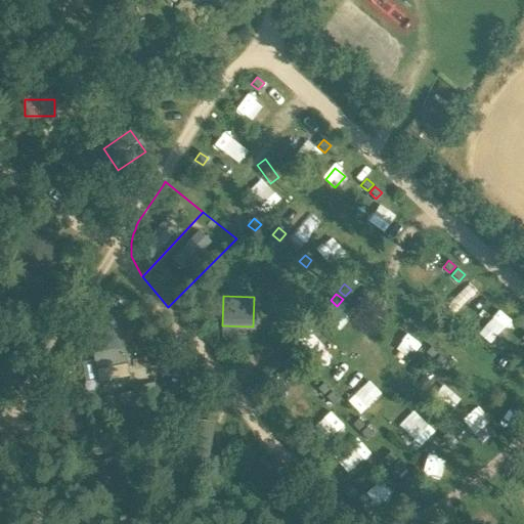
[(96,367),(105,365),(125,361),(117,321),(88,326),(96,367)]
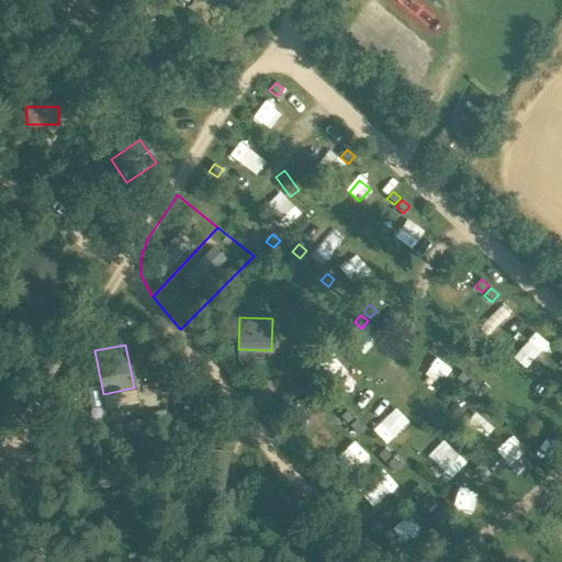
[(457,379),(463,385),(470,379),(463,372),(457,379)]
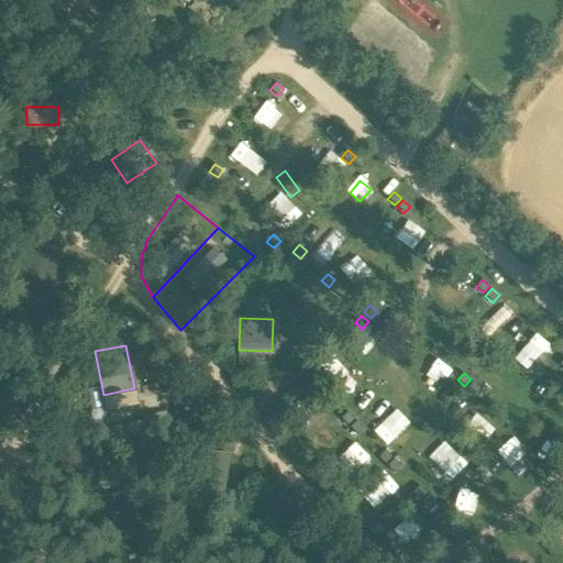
[(315,377),(307,384),(315,392),(321,384),(315,377)]
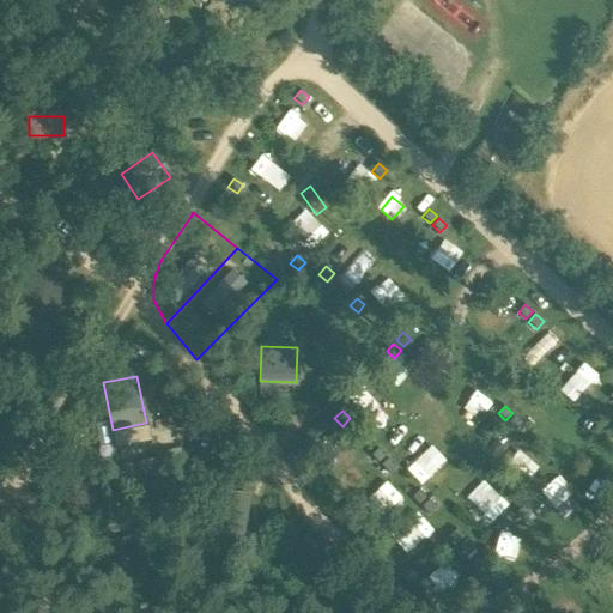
[(508,423),(515,430),(523,423),(516,416),(508,423)]
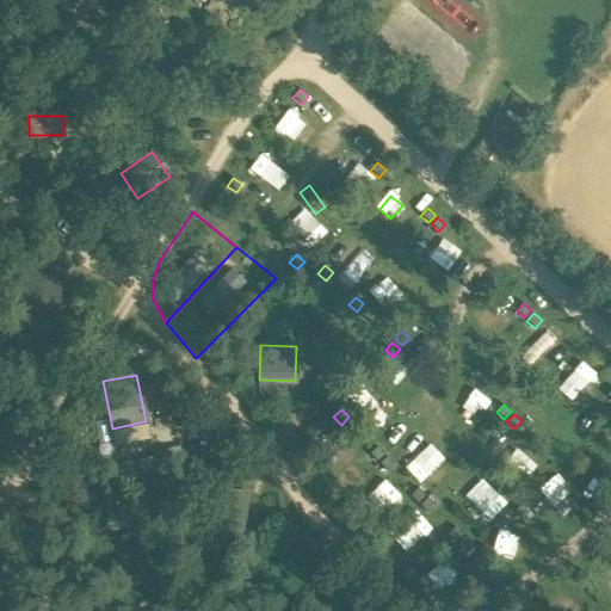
[(370,455),(377,462),(384,454),(377,446),(370,455)]
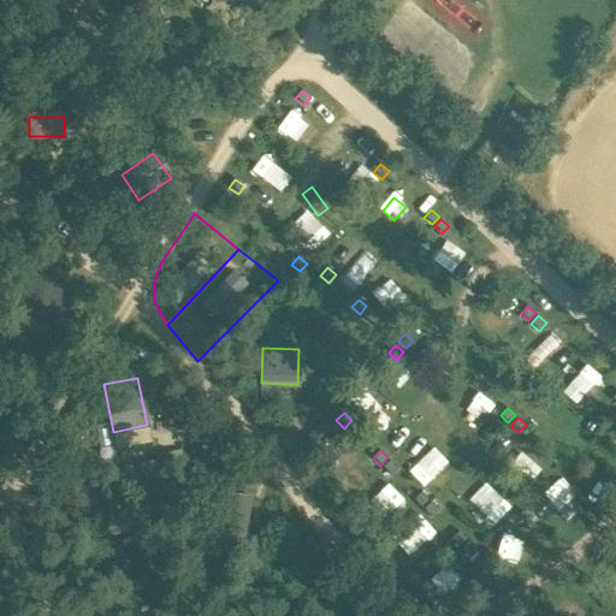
[(171,452),(154,456),(157,472),(175,468),(171,452)]
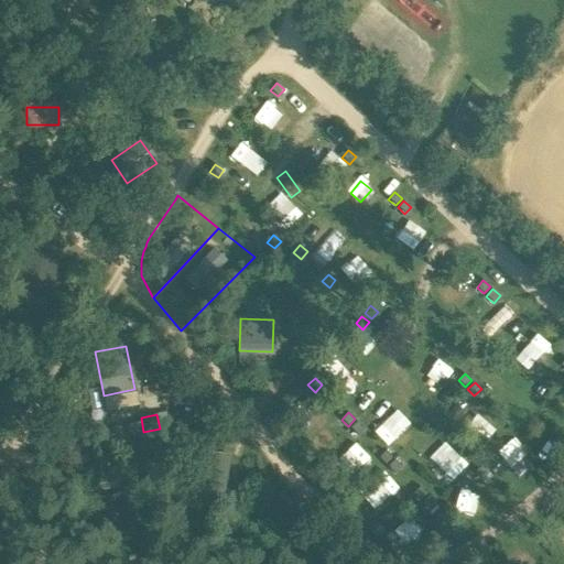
[(351,427),(358,435),(365,427),(358,421),(351,427)]
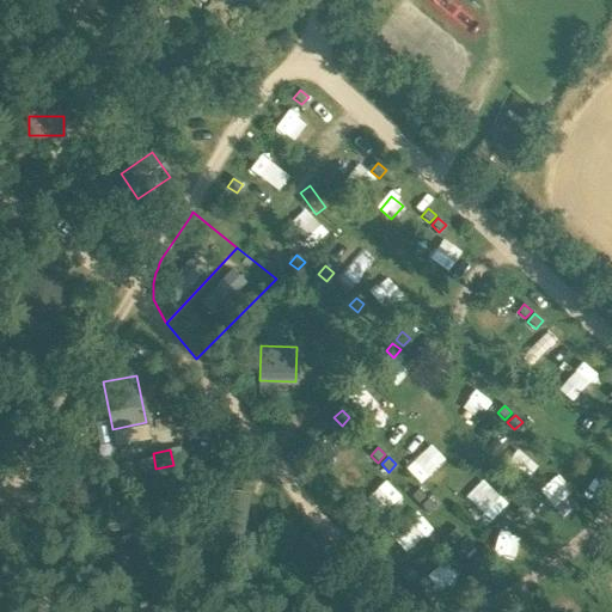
[(153,458),(136,461),(138,472),(154,470),(153,458)]
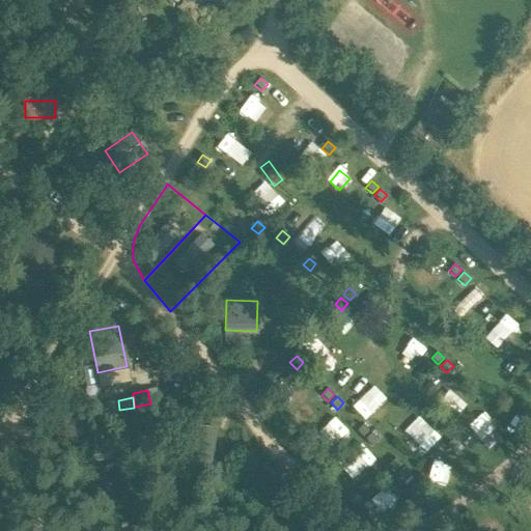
[(113,402),(101,404),(104,420),(116,417),(113,402)]
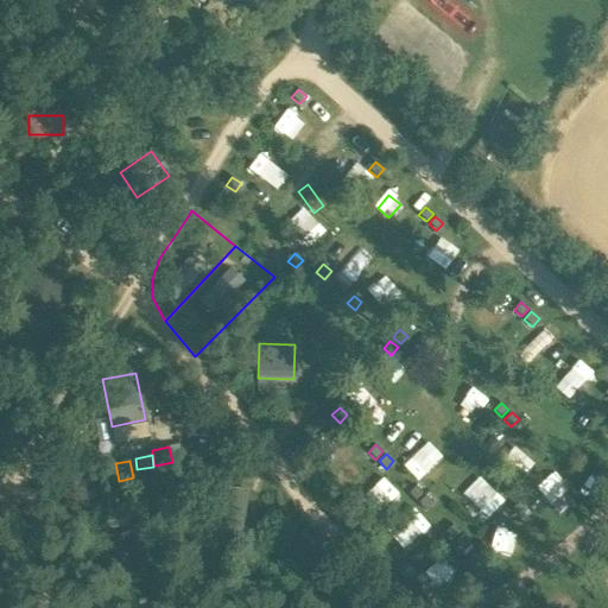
[(407,495),(415,502),(422,495),(415,487),(407,495)]
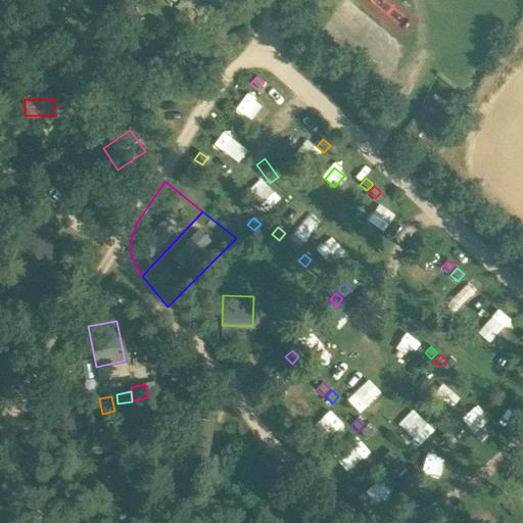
[(178,449),(207,455),(212,425),(183,420),(178,449)]
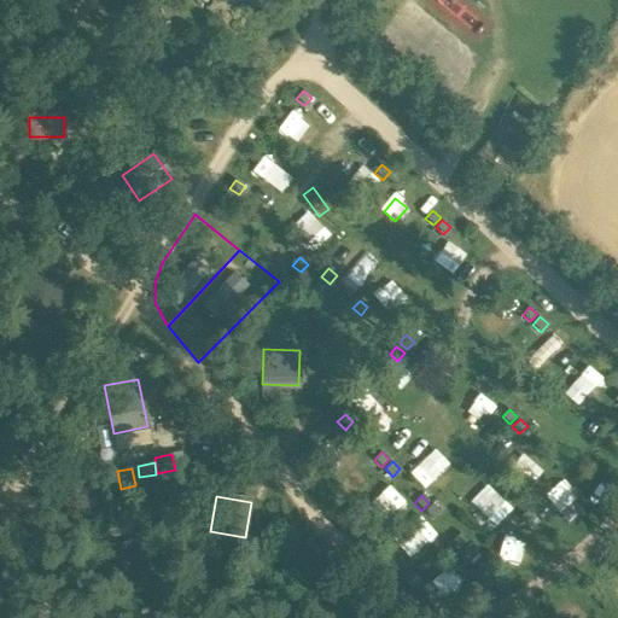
[(532,507),(540,514),(547,507),(540,500),(532,507)]
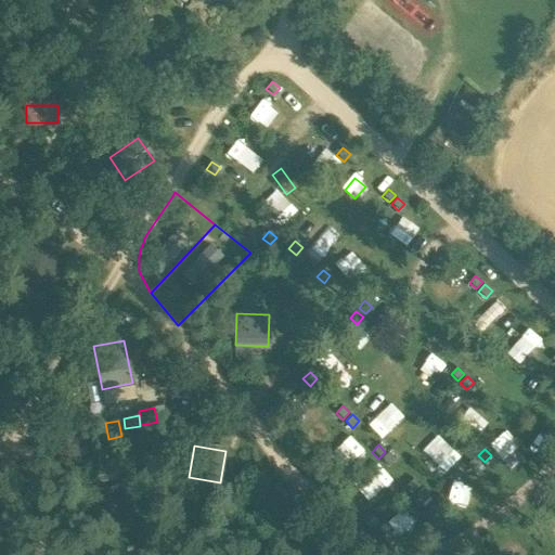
[(381,461),(387,467),(395,460),(388,453),(381,461)]
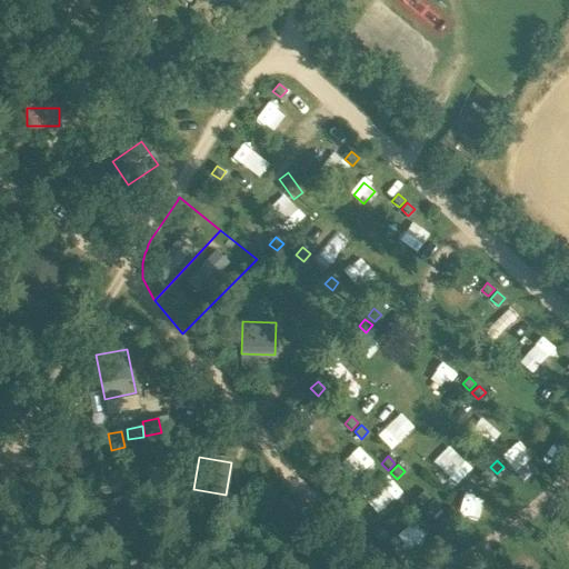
[(479,476),(486,483),(493,477),(487,469),(479,476)]
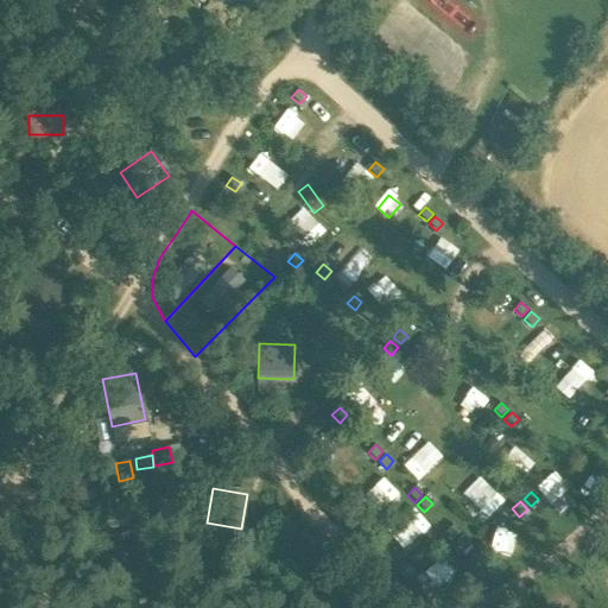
[(498,550),(519,542),(510,520),(489,529),(498,550)]
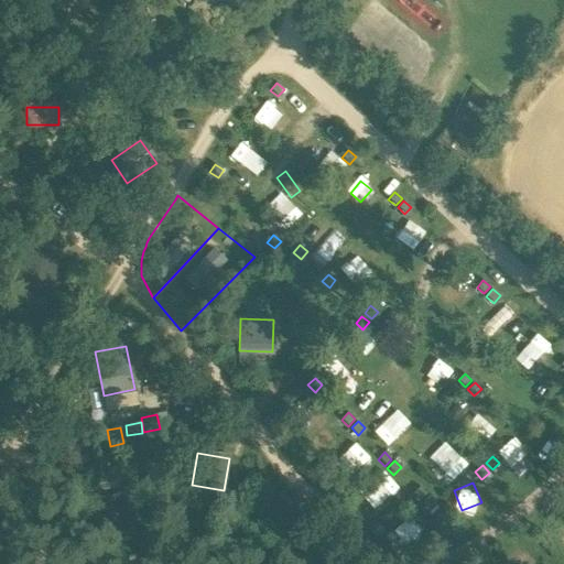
[(412,494),(419,500),(426,494),(420,487),(412,494)]
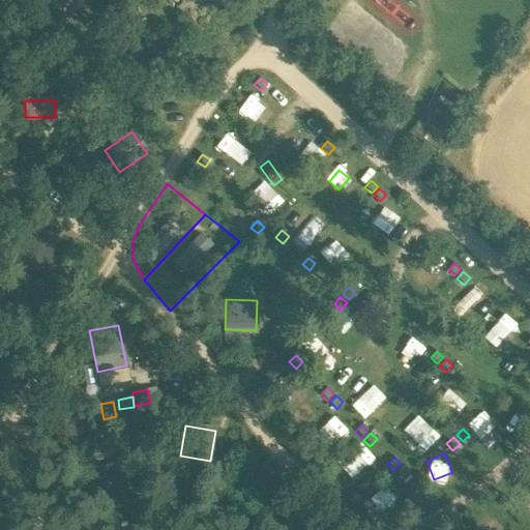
[(396,472),(403,478),(409,472),(403,466),(396,472)]
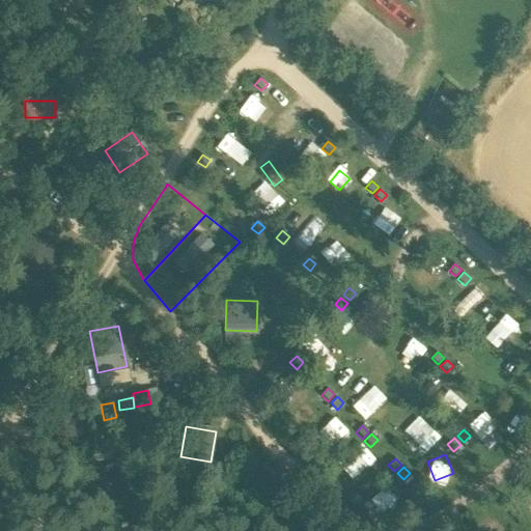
[(91,502),(120,498),(117,469),(87,473),(91,502)]
